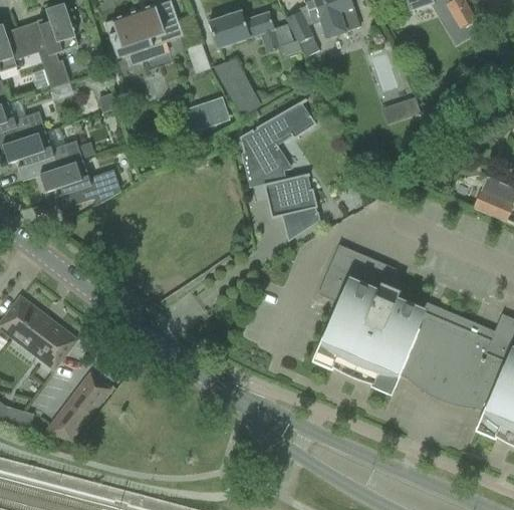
[(300,9),(286,16),(295,33),(297,39),(303,51),(305,55),(318,48),(312,35),(308,27),(307,24),(320,20),(325,36),(359,25),(350,0),(303,0),(305,4),(298,6),(300,9)]
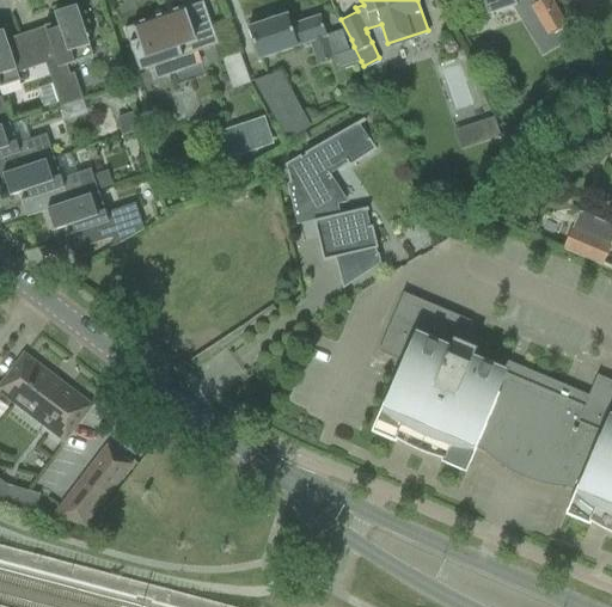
[(459,0),(460,2),(467,0),(483,0),(488,12),(512,4),(515,2),(514,0),(459,0)]
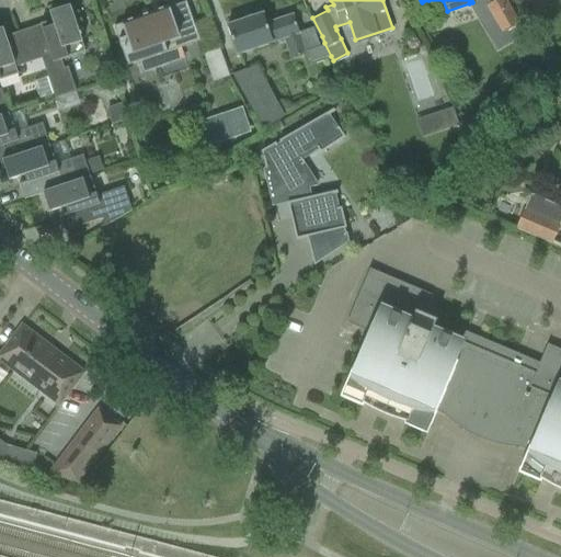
[(492,0),(487,3),(502,30),(517,20),(506,0),(492,0)]
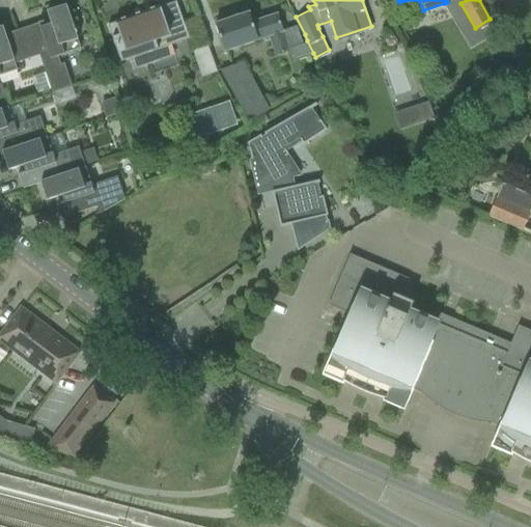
[(39,52),(52,90),(72,83),(64,60),(61,61),(58,53),(64,51),(81,46),(66,2),(47,8),(50,17),(18,27),(27,56),(39,52)]
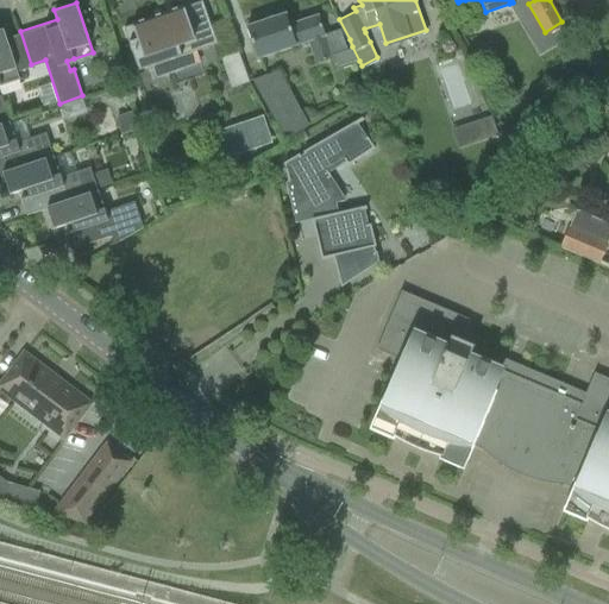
[(144,56),(149,70),(165,65),(167,67),(170,65),(170,63),(198,54),(196,49),(217,42),(211,24),(192,30),(186,14),(170,19),(167,11),(124,25),(136,61),(138,60),(137,60),(144,56)]
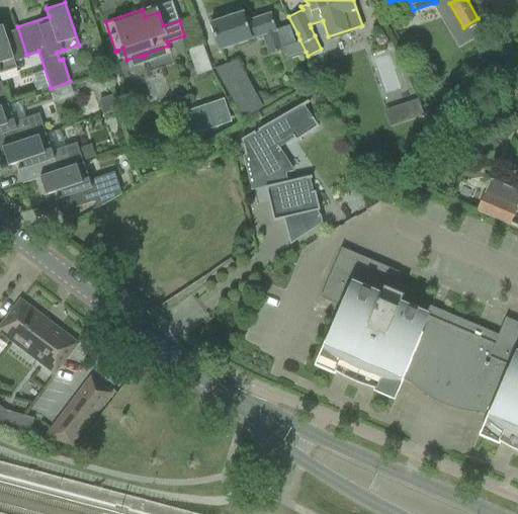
[(283,52),(285,59),(306,52),(299,39),(295,40),(289,22),(276,27),(270,10),(246,19),(243,9),(209,20),(216,39),(219,48),(263,32),(268,50),(281,47),(283,52)]
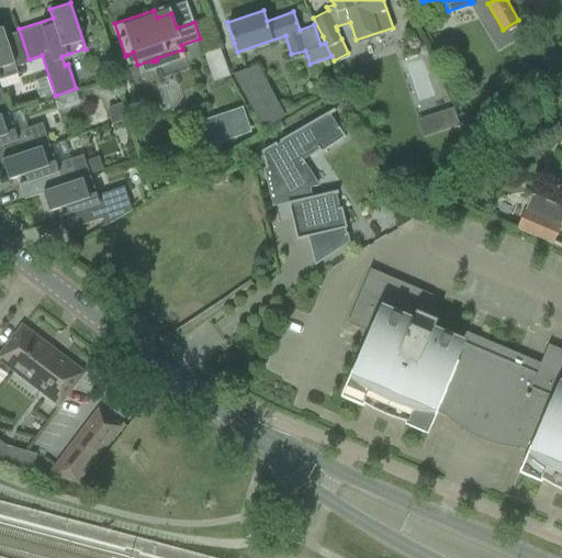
[(0,113),(9,111),(1,86),(0,86),(0,76),(1,77),(1,76),(19,70),(15,64),(29,59),(19,29),(6,33),(3,24),(0,25),(0,113)]
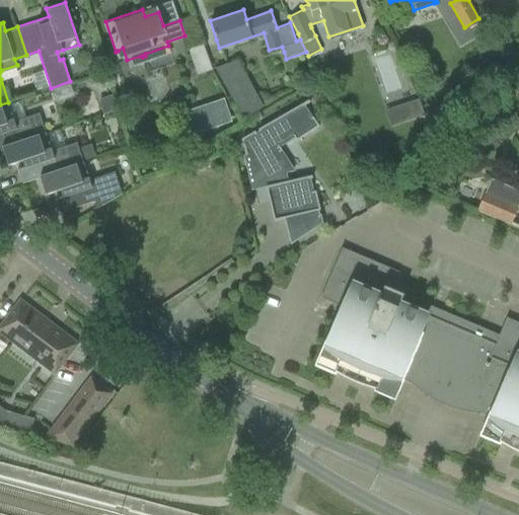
[(189,48),(198,73),(212,67),(203,42),(189,48)]
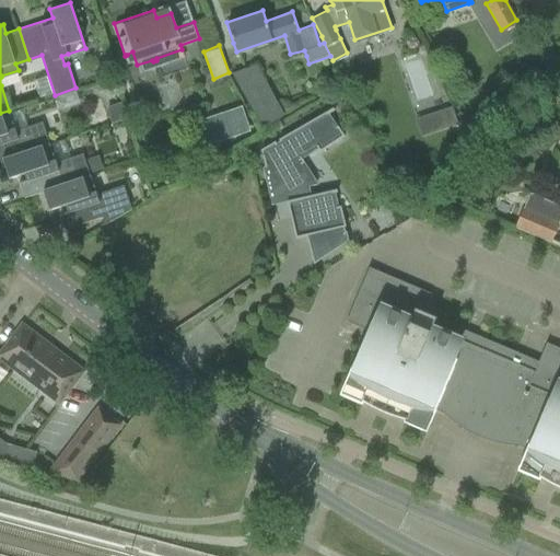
[(232,72),(261,125),(282,114),(281,112),(283,109),(257,64),(232,72)]
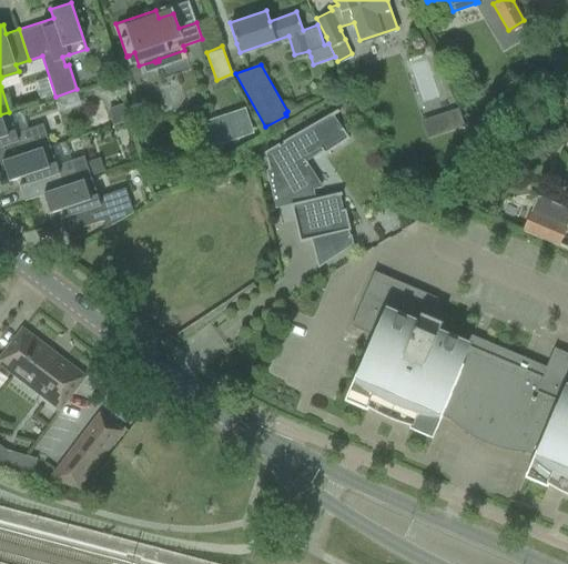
[(567,91),(553,101),(567,127),(567,126),(567,91)]
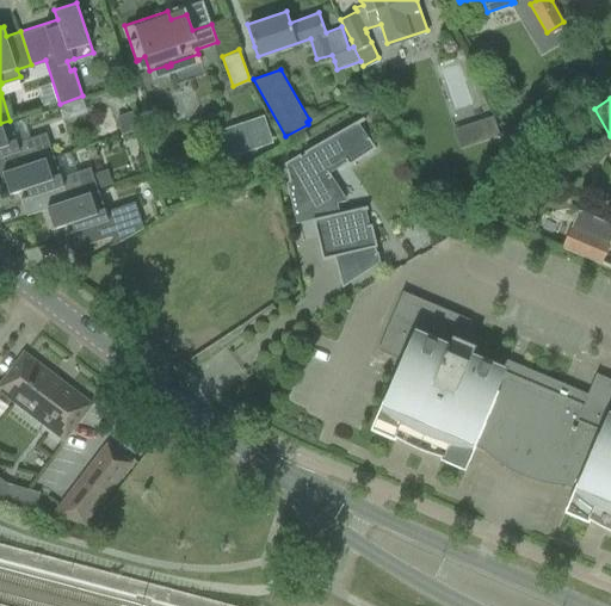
[(134,109),(117,115),(123,131),(139,127),(134,109)]
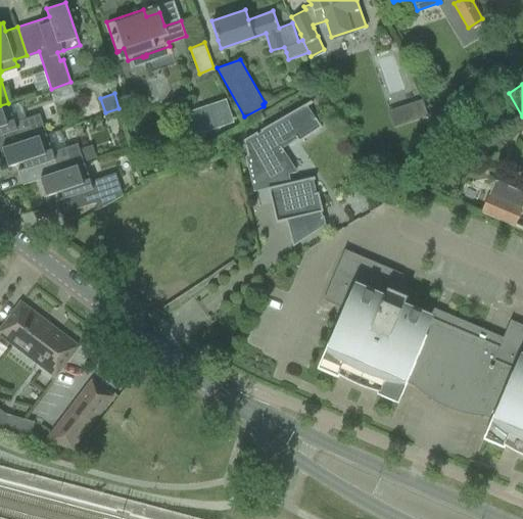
[(420,97),(409,101),(414,118),(425,113),(420,97)]
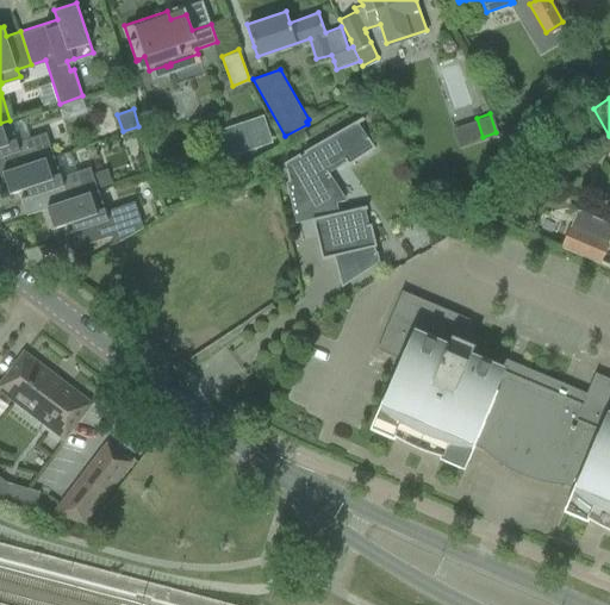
[(272,139),(262,114),(243,120),(253,147),(272,139)]
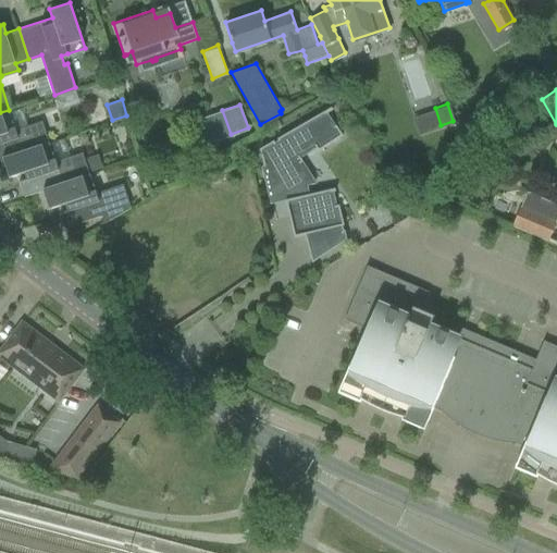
[(326,109),(259,147),(271,196),(275,195),(274,192),(287,188),(289,197),(285,198),(294,235),(305,233),(311,261),(347,237),(344,223),(334,188),(310,194),(307,182),(317,180),(299,156),(316,145),(318,149),(342,133),(326,109)]
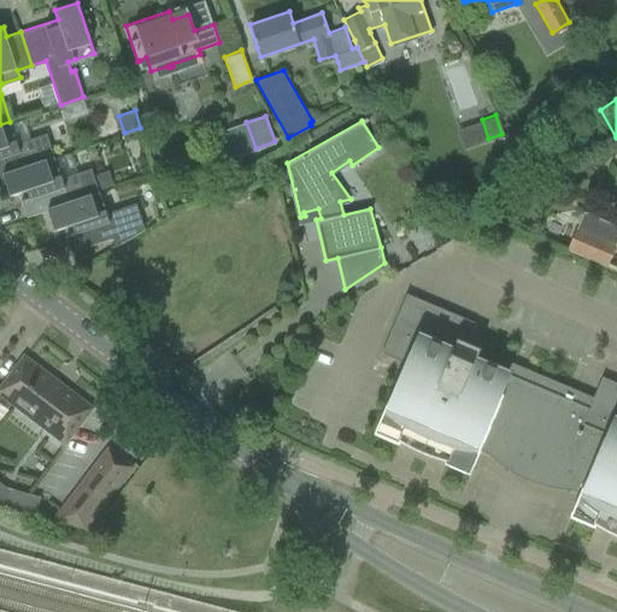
[(0,174),(3,174),(54,157),(47,131),(17,142),(10,122),(0,124),(0,174)]
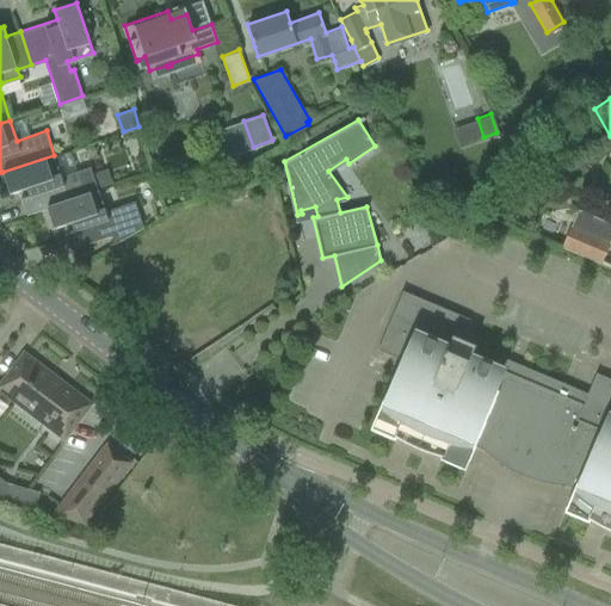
[(242,127),(224,133),(230,149),(248,143),(242,127)]
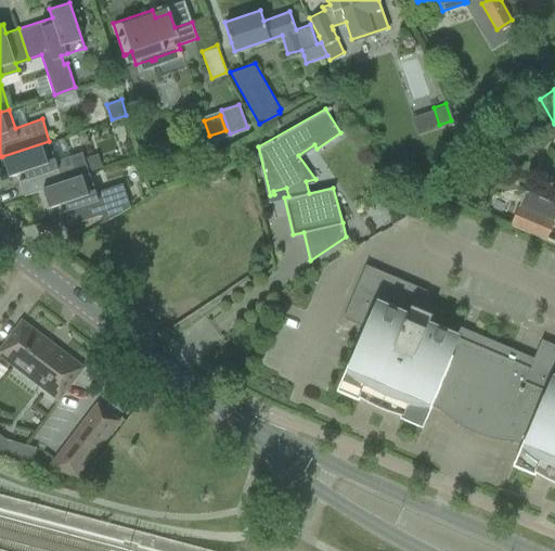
[(17,173),(24,194),(42,188),(90,173),(82,150),(55,158),(55,156),(54,156),(49,141),(2,156),(9,176),(17,173)]
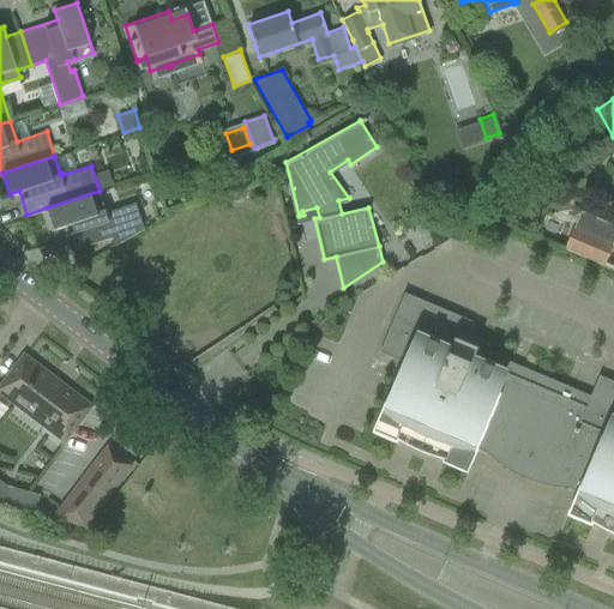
[(95,172),(100,187),(113,184),(108,168),(95,172)]
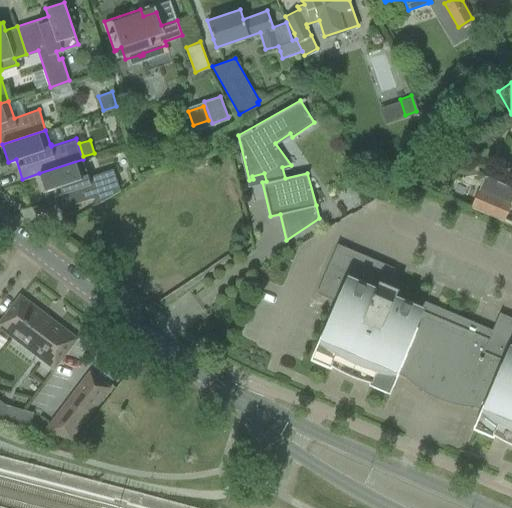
[(53,188),(59,208),(94,196),(96,202),(92,204),(93,205),(110,195),(120,189),(113,167),(89,175),(88,173),(83,159),(39,173),(45,191),(53,188)]
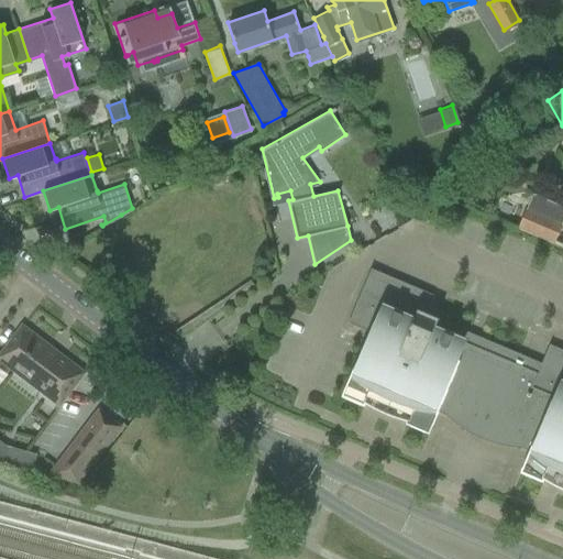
[(414,198),(404,204),(407,210),(417,205),(414,198)]
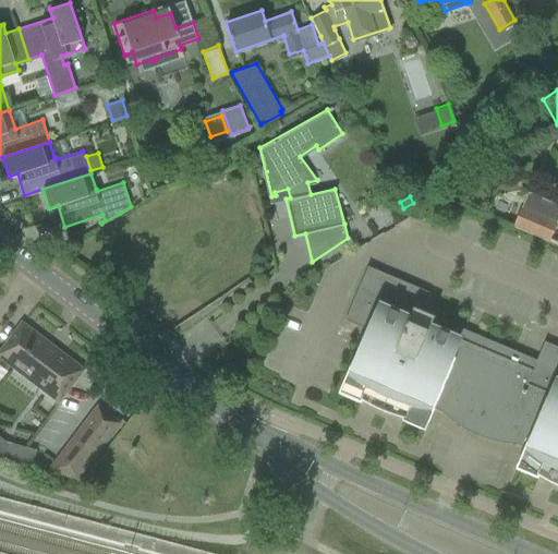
[(513,224),(549,239),(557,220),(521,205),(513,224)]
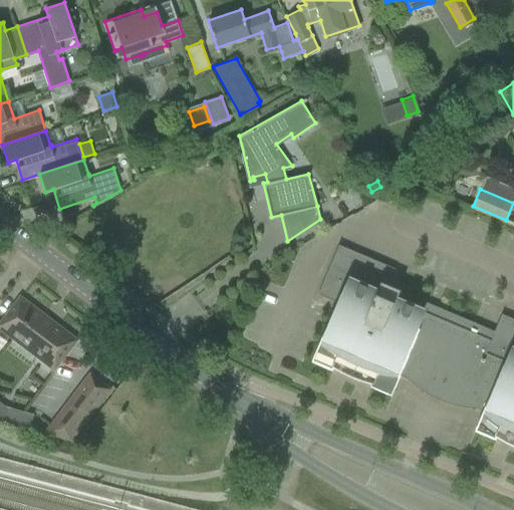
[(503,312),(502,312),(494,331),(436,307),(433,314),(397,298),(401,290),(397,288),(398,285),(392,270),(388,268),(389,266),(339,245),(339,243),(338,243),(317,292),(337,300),(311,360),(332,369),(334,365),(353,371),(371,381),(370,386),(392,395),(401,371),(408,374),(414,379),(425,388),(440,396),(454,400),(465,403),(478,404),(484,407),(475,430),(495,439),(497,435),(513,440),(513,319),(502,314),(503,312)]
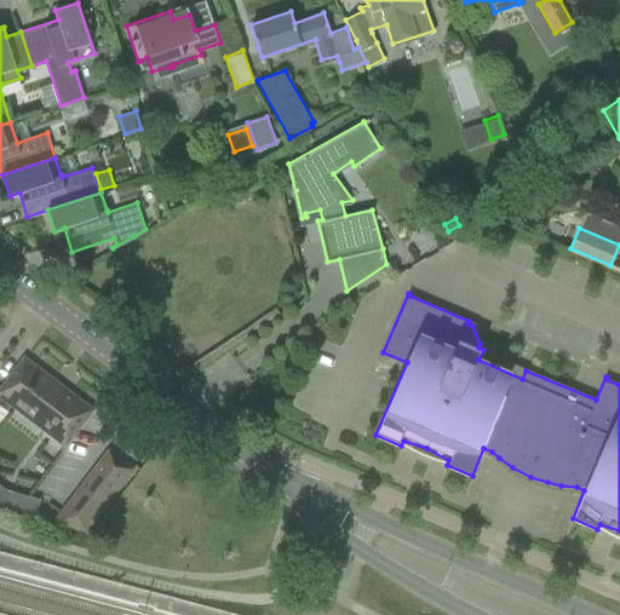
[(0,388),(0,392),(65,442),(78,427),(92,408),(68,390),(65,394),(57,388),(61,384),(24,356),(0,388)]
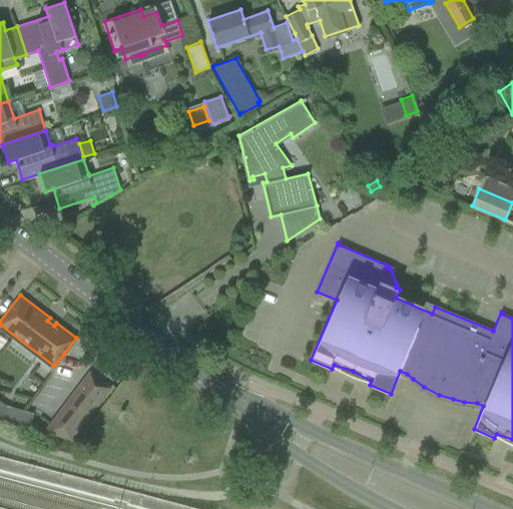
[(109,387),(90,372),(46,430),(71,437),(109,387)]
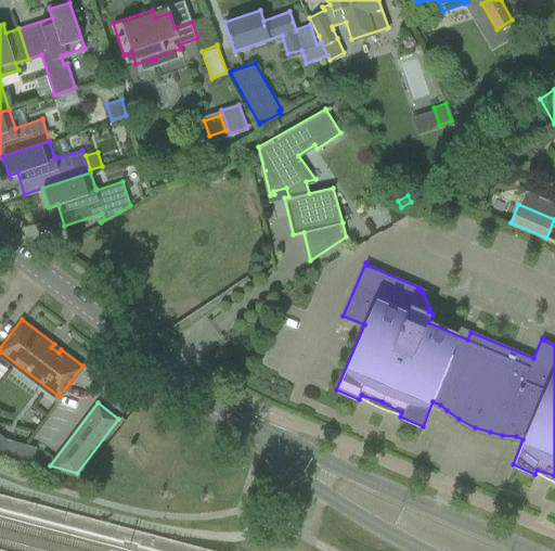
[(1,433),(0,432),(0,449),(3,452),(28,458),(33,460),(36,446),(7,438),(7,439),(0,434),(1,433)]
